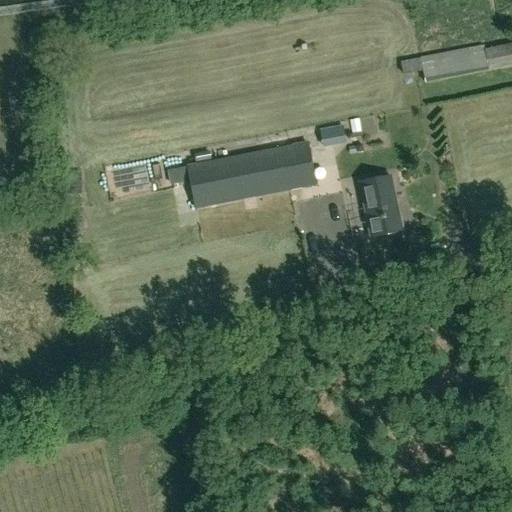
[(421,58),(420,58),(425,85),(489,73),(489,72),(511,67),(511,44),(485,51),(484,46),(421,58)]
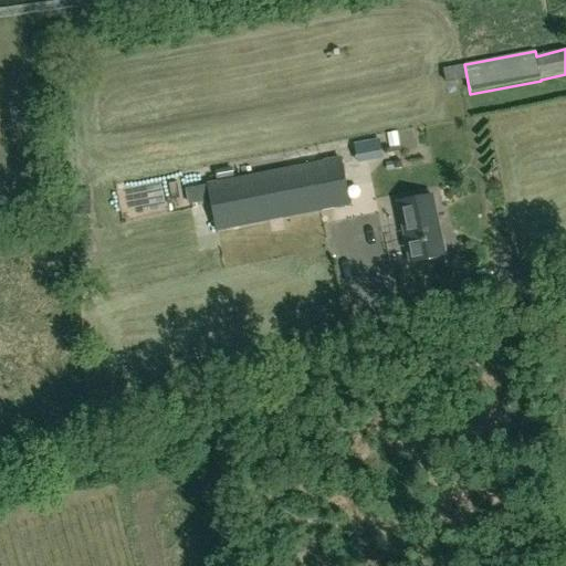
[(378,139),(355,144),(357,160),(381,156),(378,139)]
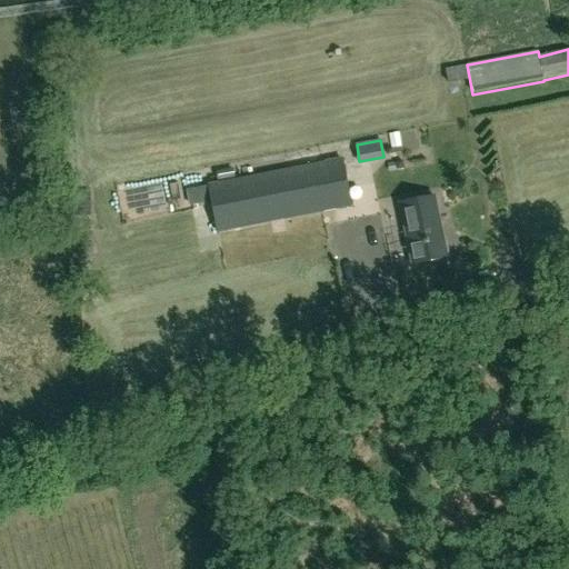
[(350,206),(341,160),(209,186),(209,187),(187,191),(190,206),(212,201),(218,232),(350,206)]
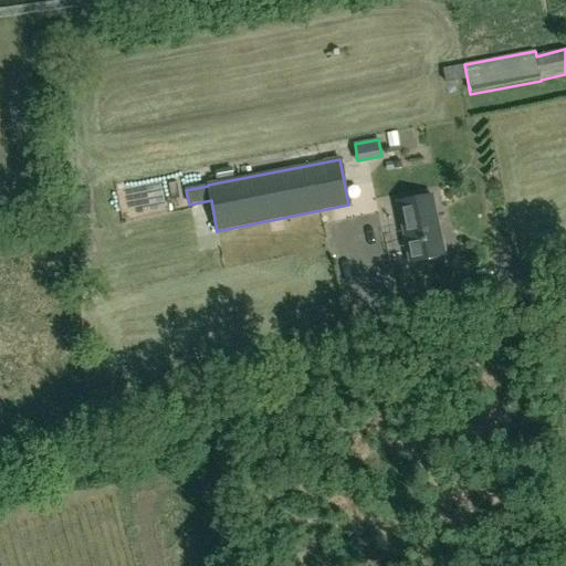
[(232,169),(215,171),(217,180),(233,177),(232,169)]
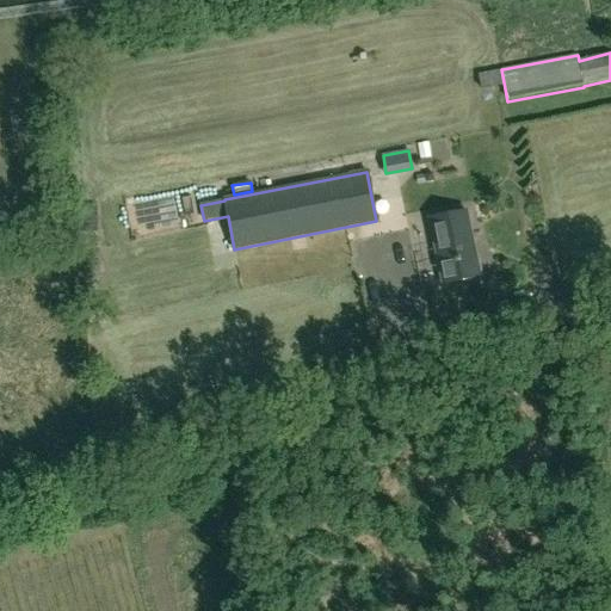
[(442,284),(480,277),(467,211),(429,220),(442,284)]
